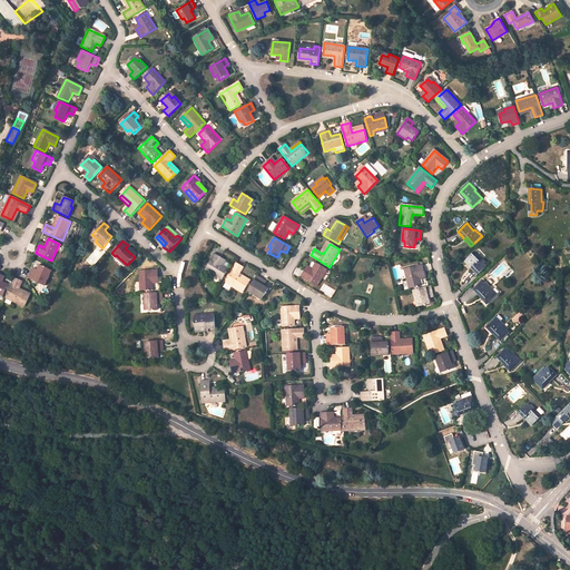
[(136,255),(127,246),(125,248),(135,257),(136,255)]
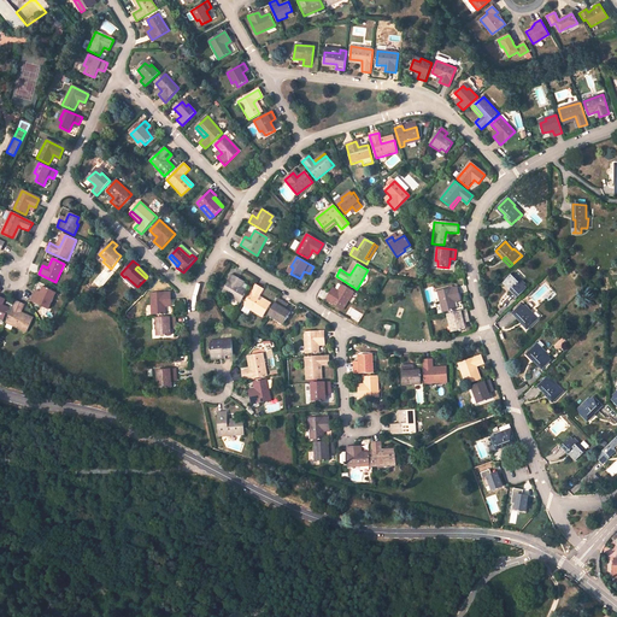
[(527,288),(521,281),(522,280),(515,272),(505,281),(512,288),(510,291),(517,298),(527,288)]
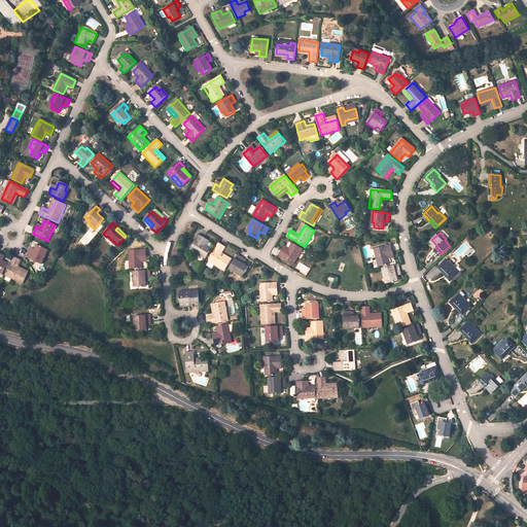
[(189,249),(205,258),(211,248),(207,245),(204,244),(206,240),(199,235),(189,249)]
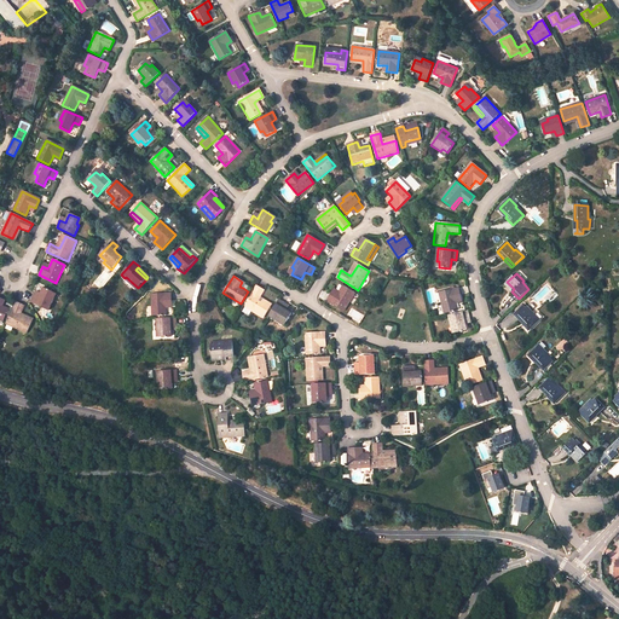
[(125,278),(137,289),(138,288),(126,277),(125,278)]
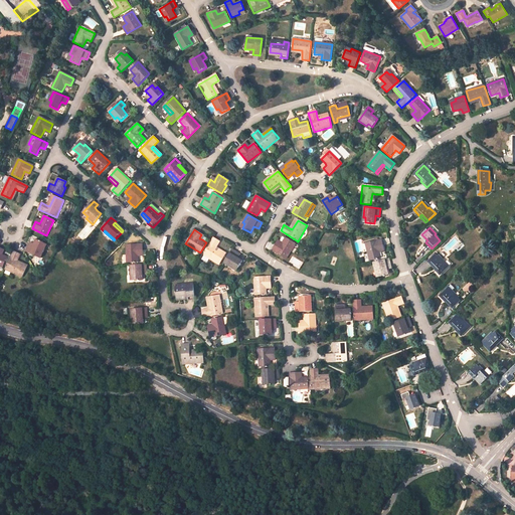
[(214,249),(216,246),(219,241),(213,237),(203,254),(219,265),(224,255),(214,249)]
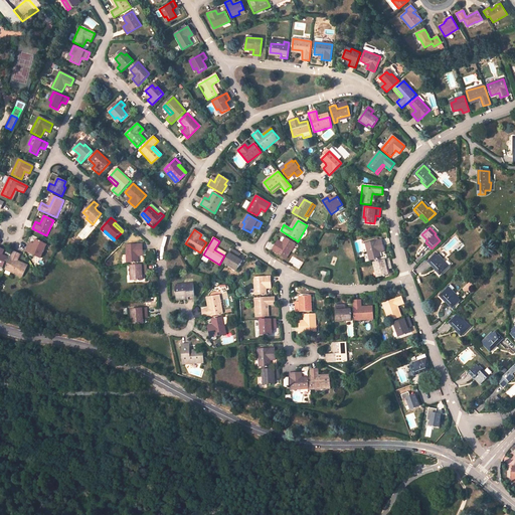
[(286,260),(295,244),(285,238),(282,243),(281,245),(277,242),(272,250),(286,260)]
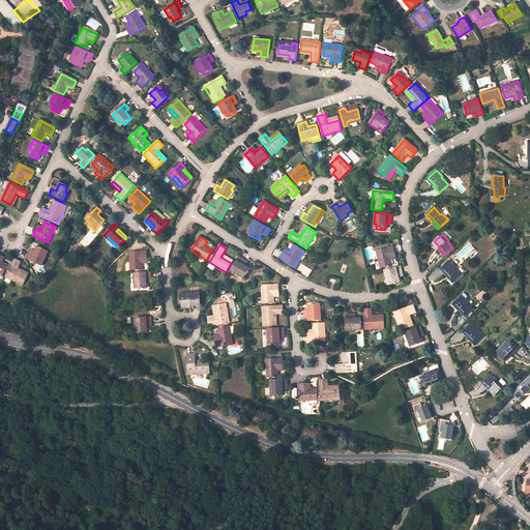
[(34,252),(33,255),(29,253),(26,259),(41,265),(45,258),(42,257),(46,252),(37,247),(34,252)]
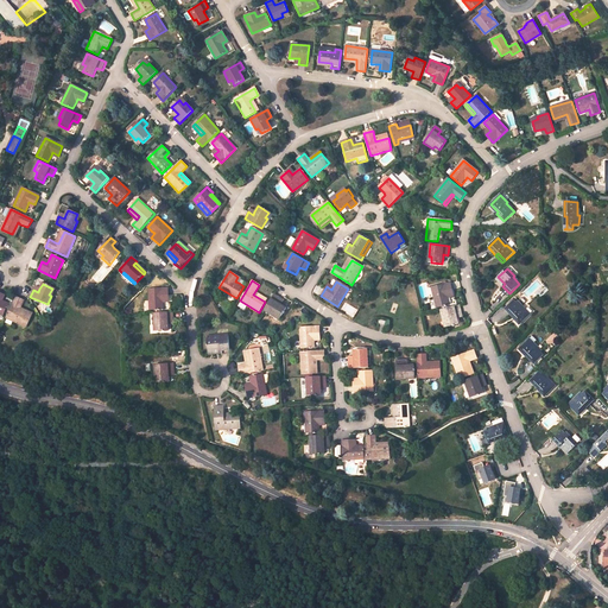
[(450,284),(431,289),(436,309),(449,305),(448,298),(447,295),(453,293),(450,284)]
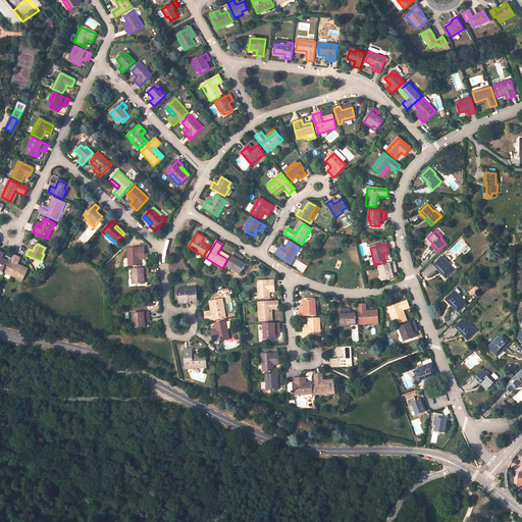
[(127,249),(128,266),(140,265),(140,260),(140,257),(145,256),(144,248),(127,249)]
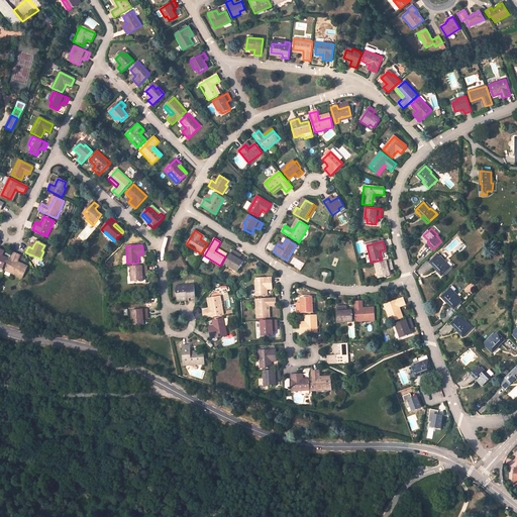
[(226,254),(217,247),(215,250),(225,256),(226,254)]
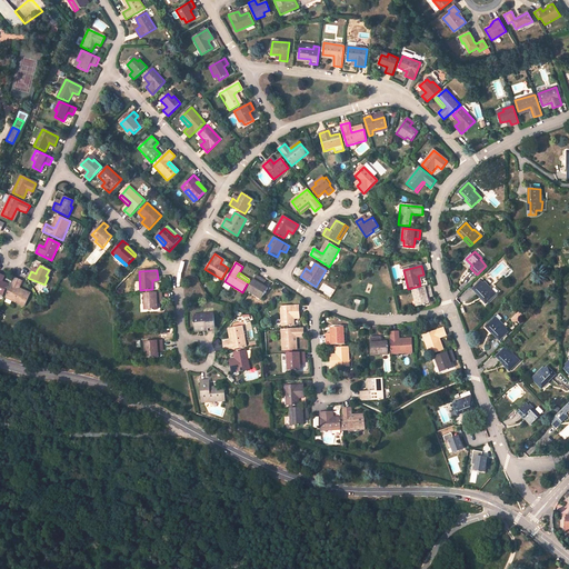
[(263,285),(260,283),(262,279),(257,276),(247,291),(257,297),(258,295),(262,297),(268,288),(263,285)]
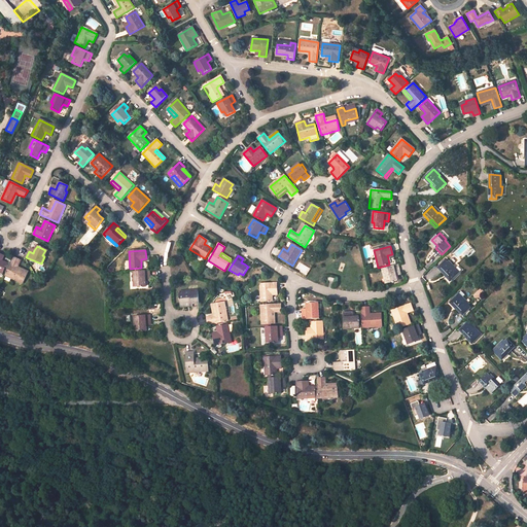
[(16,270),(18,267),(21,260),(13,257),(5,276),(23,283),(27,275),(16,270)]
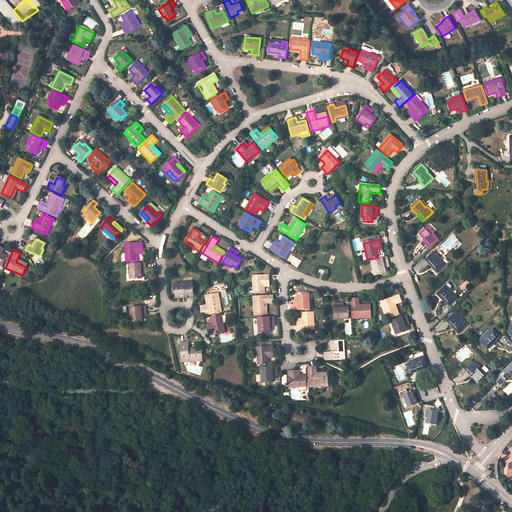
[(433,266),(439,272),(447,265),(441,258),(440,259),(433,253),(425,261),(431,267),(433,266)]
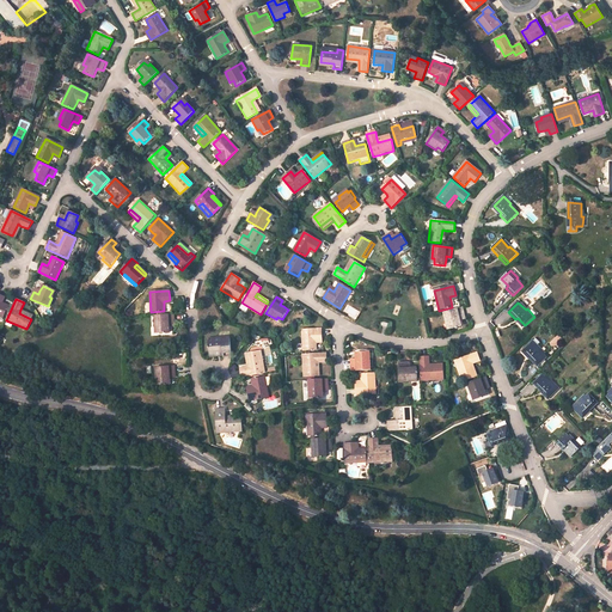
[(463,307),(444,313),(446,324),(450,324),(451,330),(461,326),(460,320),(459,317),(465,316),(463,307)]
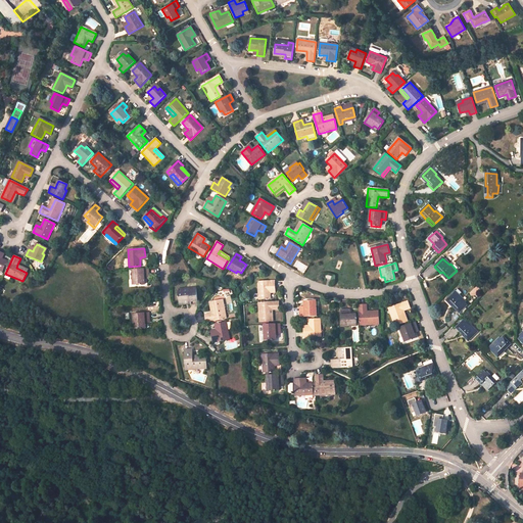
[(149,269),(133,270),(133,279),(136,278),(136,284),(145,284),(145,279),(145,275),(149,275),(149,269)]
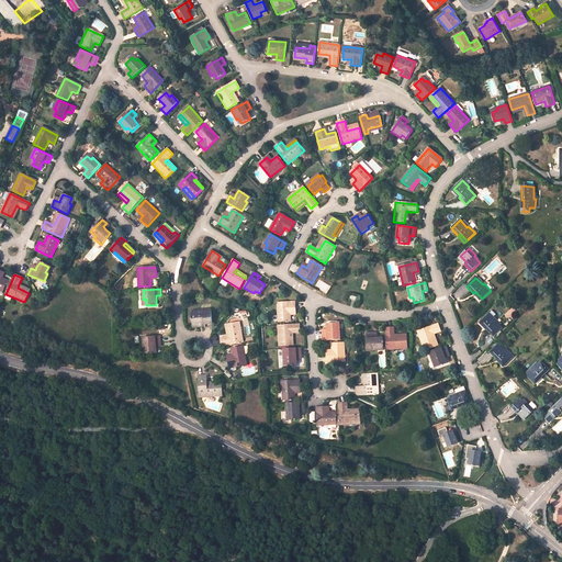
[(278,303),(279,322),(291,321),(291,315),(290,312),(295,312),(295,302),(278,303)]
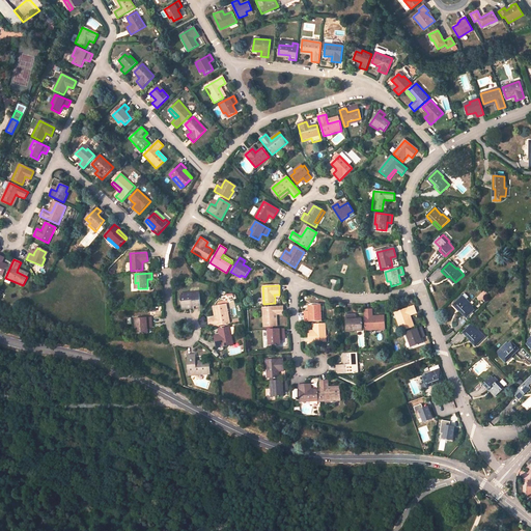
[(200,308),(199,291),(194,292),(195,296),(182,297),(183,306),(194,305),(194,308),(194,309),(200,308)]
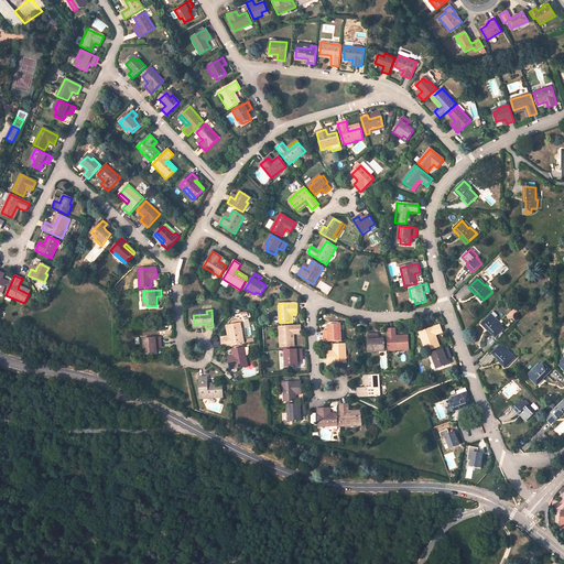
[(487,331),(495,338),(505,329),(497,322),(497,321),(491,314),(483,322),(489,328),(487,331)]
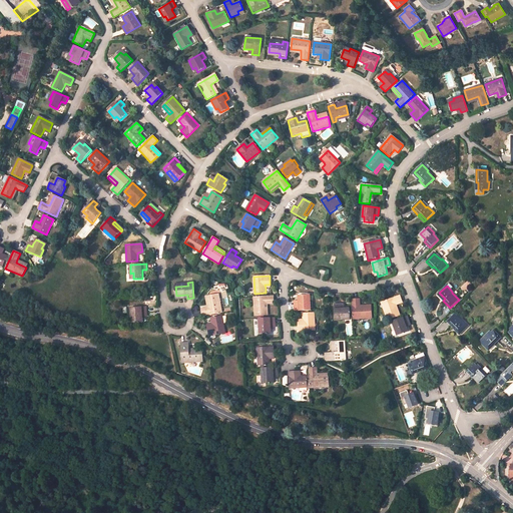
[(203,317),(222,313),(219,295),(208,297),(210,308),(207,308),(201,309),(203,317)]
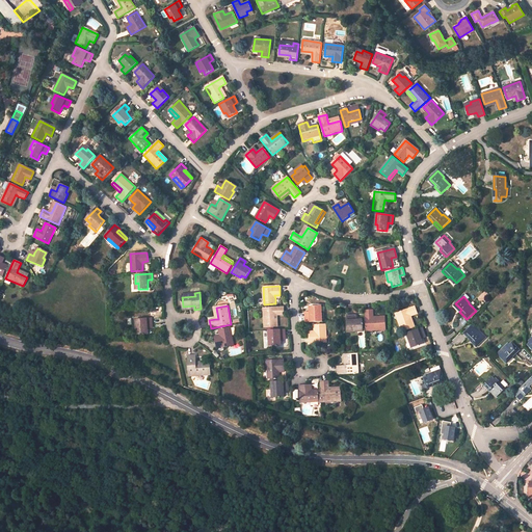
[(284,307),(263,308),(264,327),(274,326),(274,316),(277,315),(284,315),(284,307)]
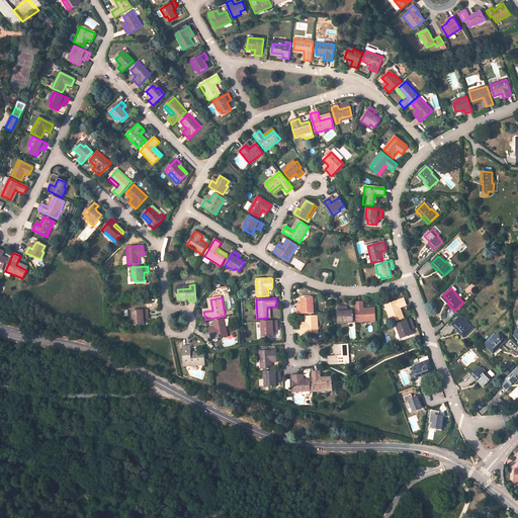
[(297,314),(314,313),(314,303),(311,304),(311,298),(300,298),(301,304),(301,307),(297,307),(297,314)]
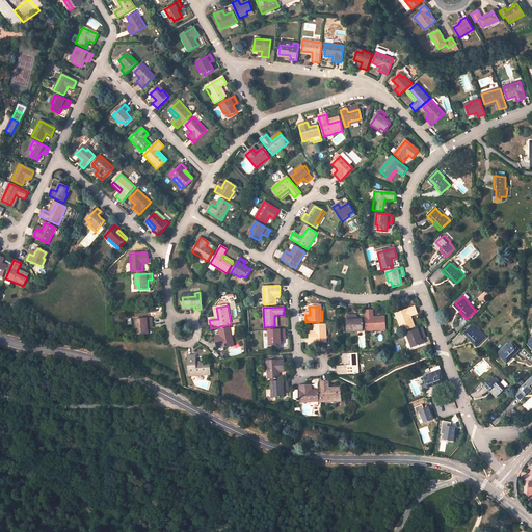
[(415,307),(396,314),(401,331),(411,328),(407,317),(410,316),(417,314),(415,307)]
